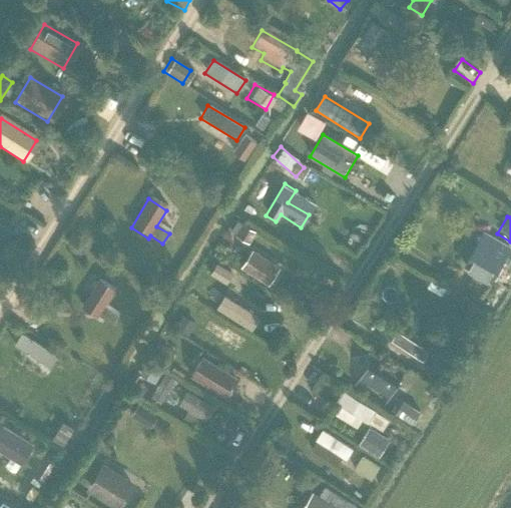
[(510,255),(510,254),(495,244),(489,255),(476,247),(463,270),(488,284),(500,263),(505,266),(510,255)]
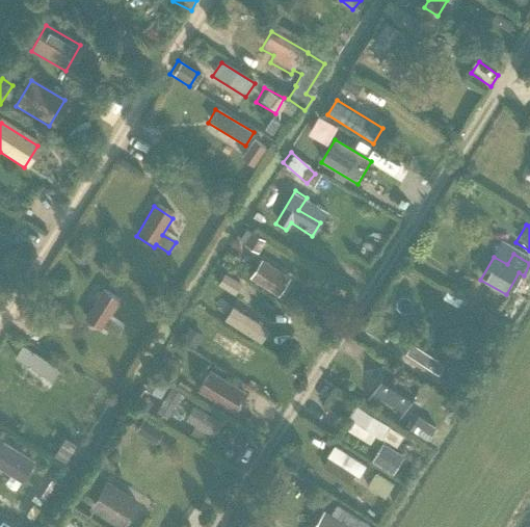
[(287,283),(259,265),(249,280),(277,298),(287,283)]
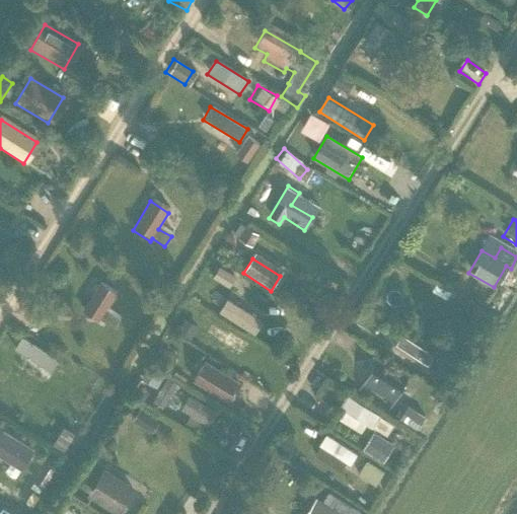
[(105,311),(115,296),(101,287),(84,315),(97,323),(98,322),(113,331),(119,320),(105,311)]
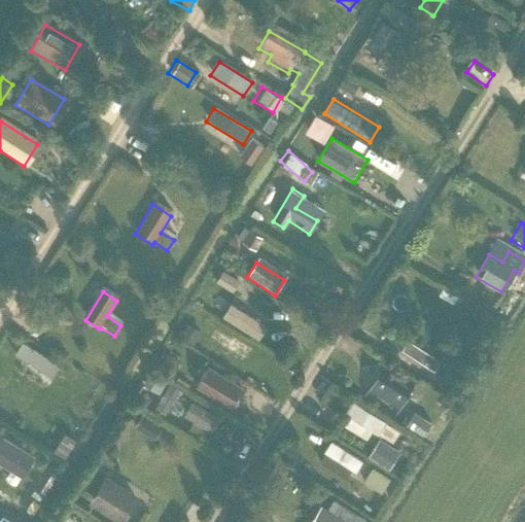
[(202,291),(197,299),(211,311),(217,304),(202,291)]
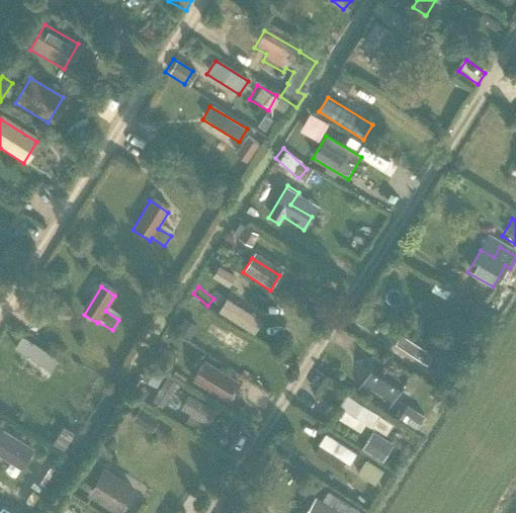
[(264,319),(229,297),(219,314),(254,335),(264,319)]
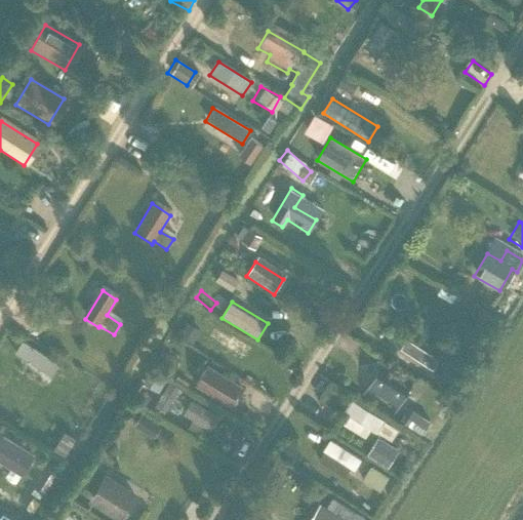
[(440,353),(408,332),(395,353),(428,373),(428,372),(438,378),(449,361),(439,355),(440,353)]
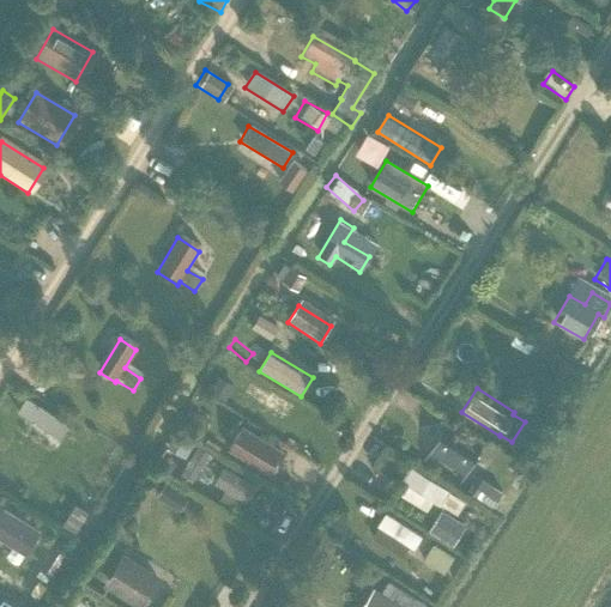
[(445,428),(422,463),(423,463),(428,455),(464,478),(477,457),(441,435),(445,428)]
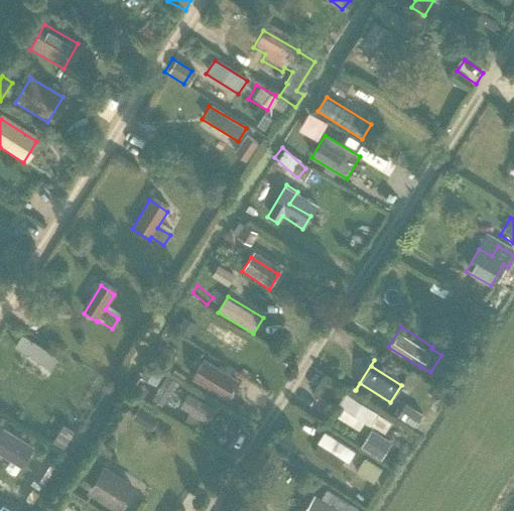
[(191,380),(226,401),(236,386),(202,364),(191,380)]
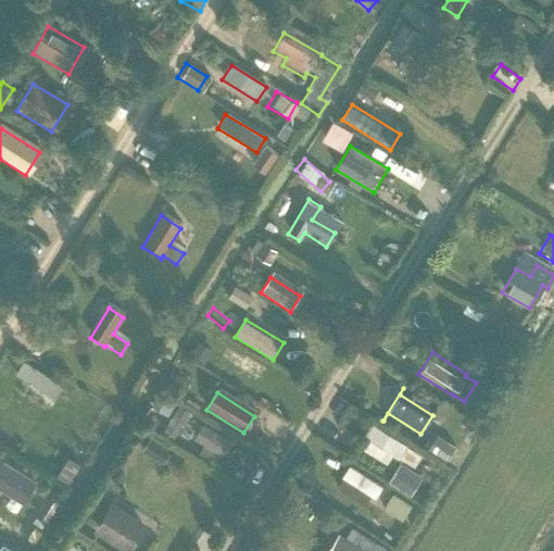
[(172,438),(189,413),(176,404),(159,428),(172,438)]
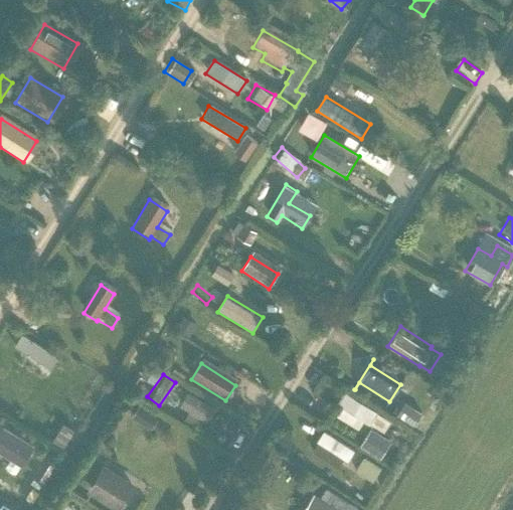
[(188,392),(180,407),(208,423),(216,409),(188,392)]
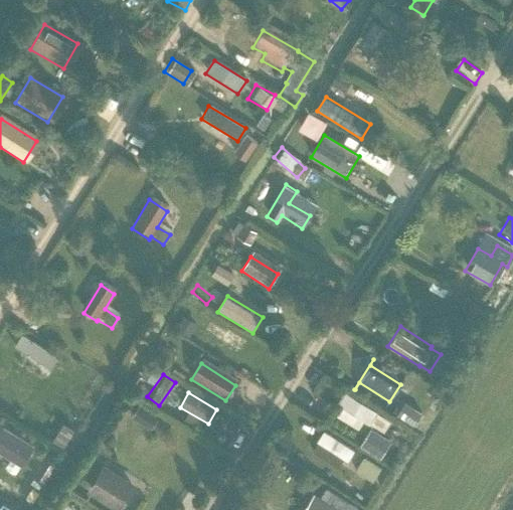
[(391,421),(345,392),(325,423),(356,444),(368,423),(384,434),(391,421)]
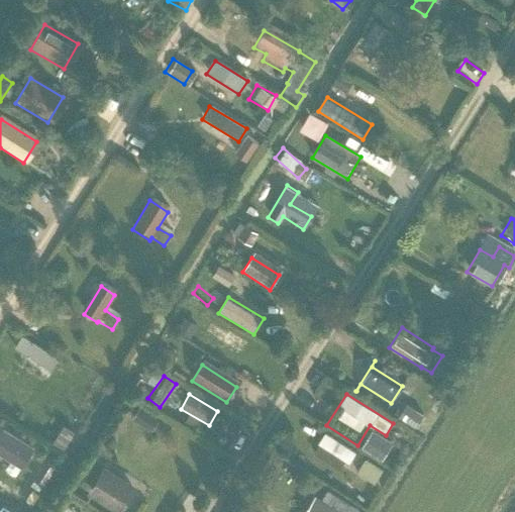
[(397,422),(415,433),(423,421),(405,409),(397,422)]
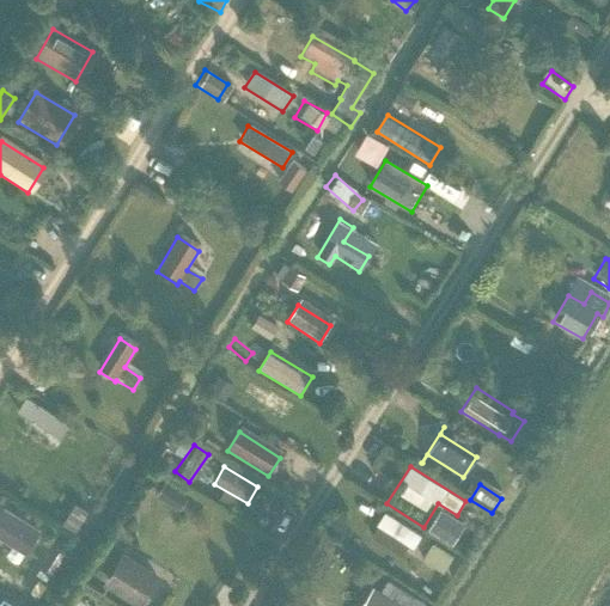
[(69,506),(62,518),(75,527),(84,514),(69,506)]
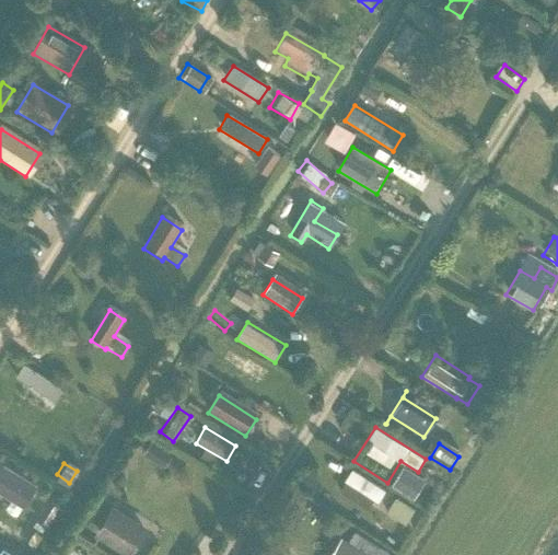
[(35,489),(0,467),(0,498),(21,512),(35,489)]
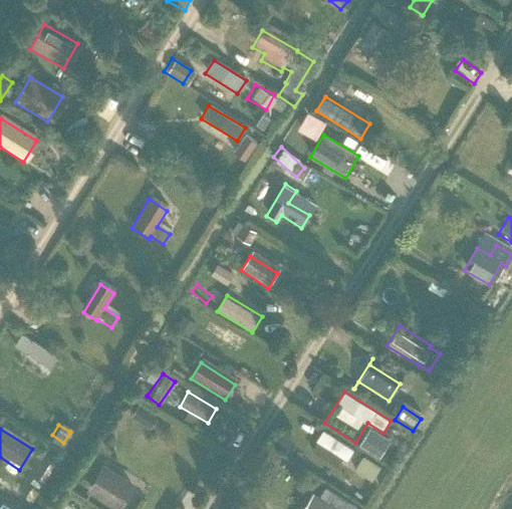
[(363,458),(355,471),(375,483),(384,470),(363,458)]
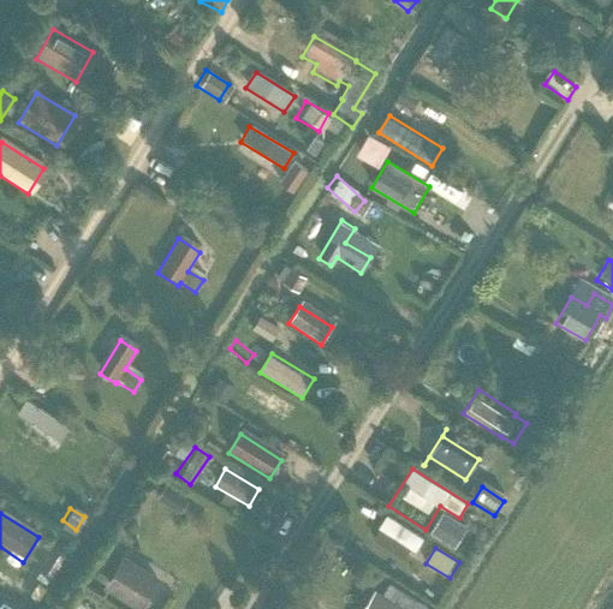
[(39,573),(63,574),(64,553),(40,551),(39,573)]
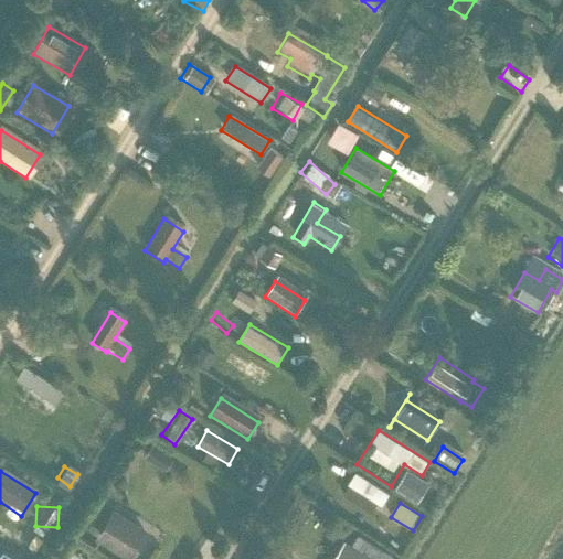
[(112,519),(98,541),(124,558),(127,558),(140,536),(112,519)]
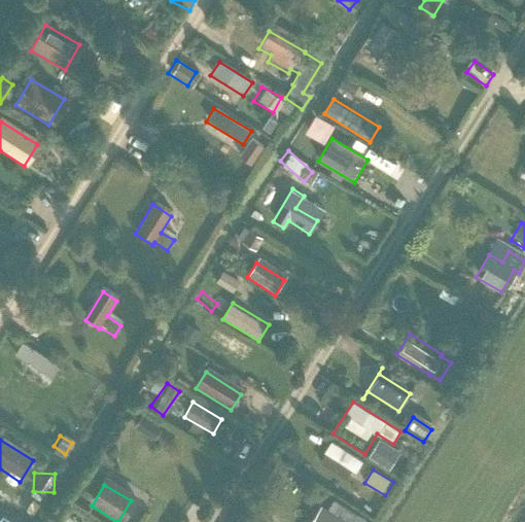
[(21,512),(31,518),(38,506),(28,499),(21,512)]
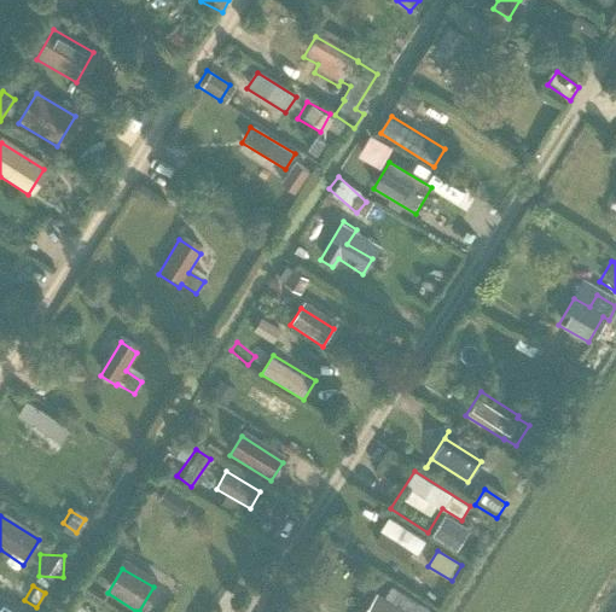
[(413,611),(416,607),(394,594),(387,606),(373,598),(365,611),(413,611)]
